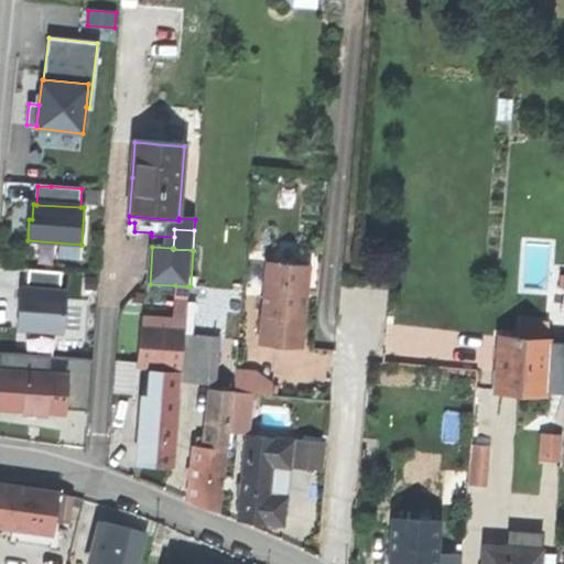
[(294,317),(304,318),(308,268),(269,264),(261,347),(280,348),(292,349),(294,317)]
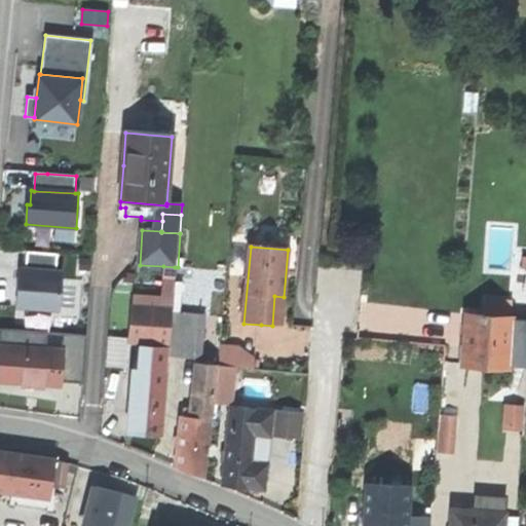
[(28,253),(26,270),(57,272),(59,255),(28,253)]
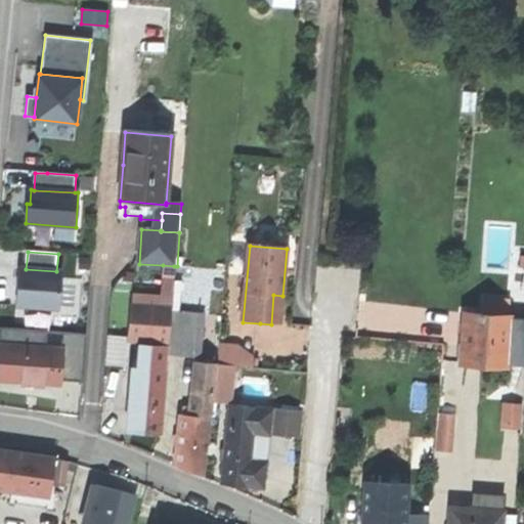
[(163,265),(162,278),(174,279),(174,266),(163,265)]
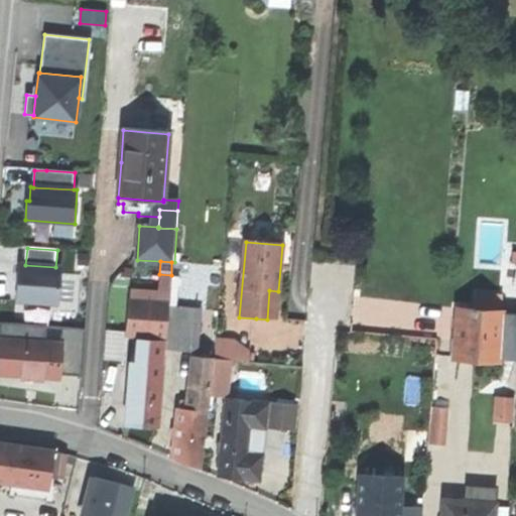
[(55,267),(25,265),(19,265),(16,302),(58,305),(61,268),(55,267)]
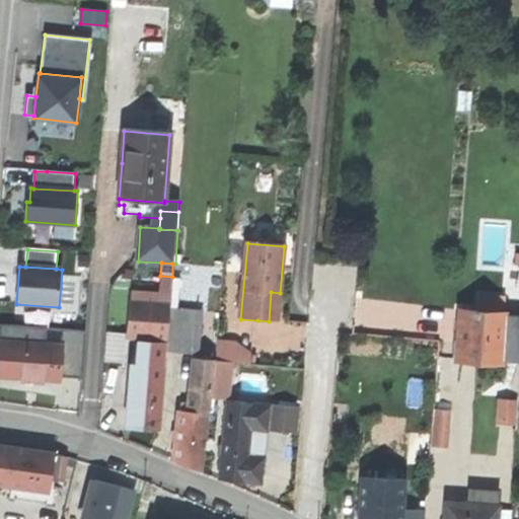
[(131,291),(130,304),(169,307),(172,277),(160,276),(159,293),(131,291)]
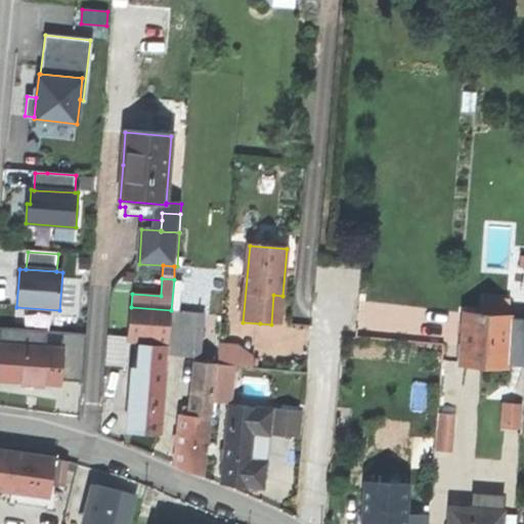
[(280,325),(282,296),(273,295),(271,324),(280,325)]
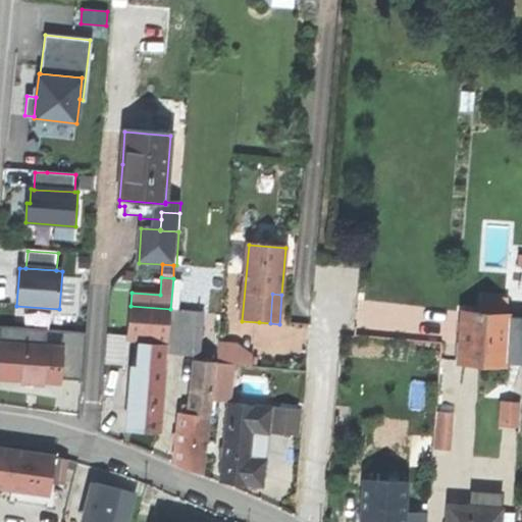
[(482,298),(481,313),(507,315),(508,300),(505,300),(482,298)]
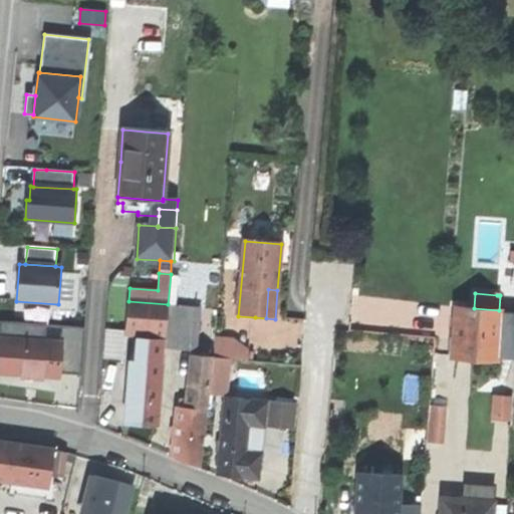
[(146,333),(167,334),(169,307),(170,304),(168,304),(129,301),(125,331),(146,333)]
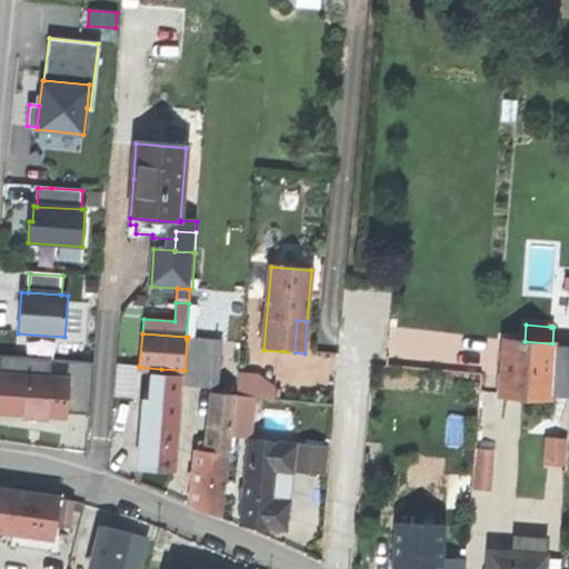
[(185,370),(183,383),(217,386),(221,342),(187,340),(185,370)]
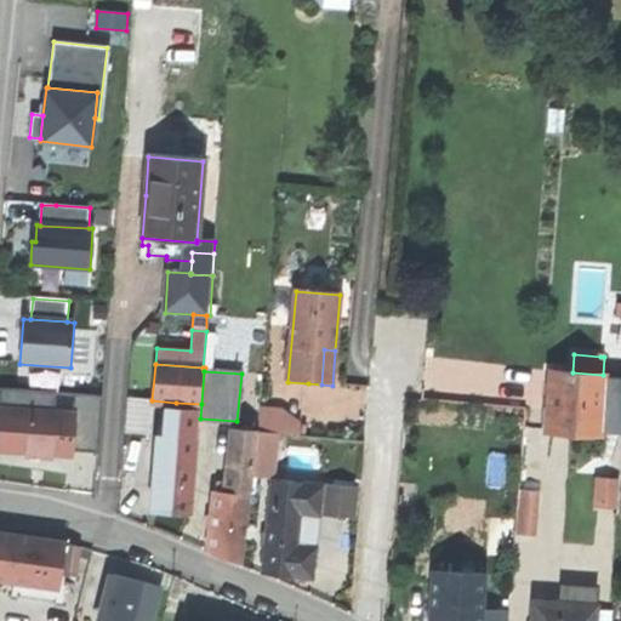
[(604,375),(603,375),(573,372),(550,371),(548,398),(546,431),(600,434),(600,432),(604,379),(604,375)]
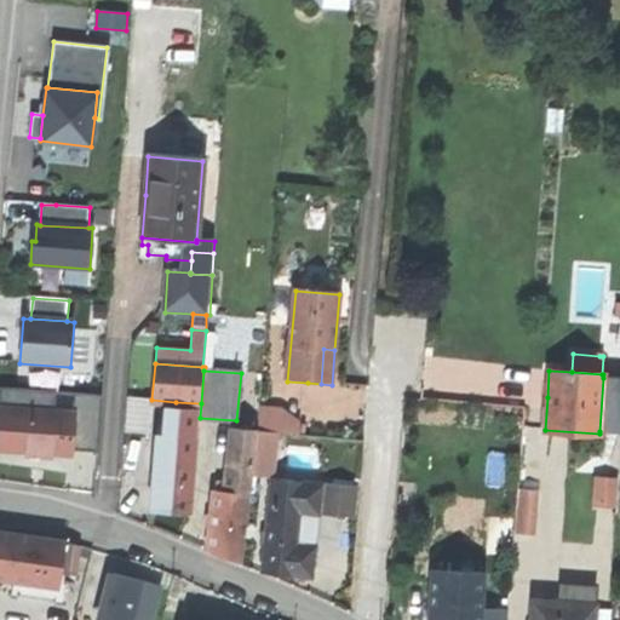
[(619,379),(603,378),(600,431),(619,432),(619,379)]
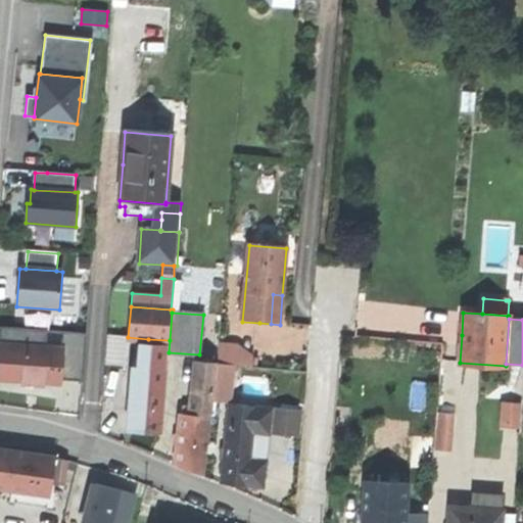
[(61,385),(61,381),(64,348),(62,348),(47,347),(48,332),(1,329),(0,341),(0,374),(22,376),(22,382),(22,385),(31,385),(44,386),(44,384),(61,385)]
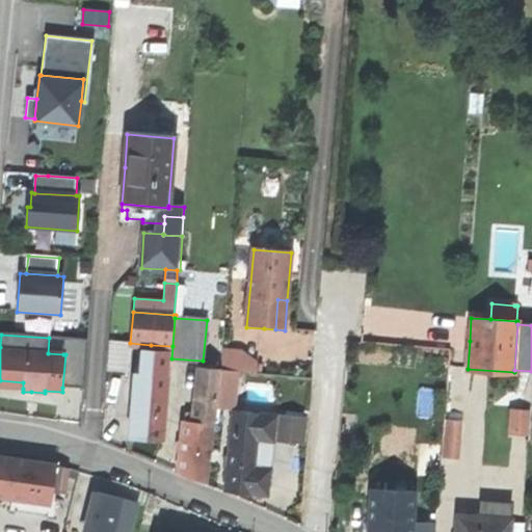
[(64,339),(63,354),(65,354),(62,388),(85,389),(89,341),(64,339)]
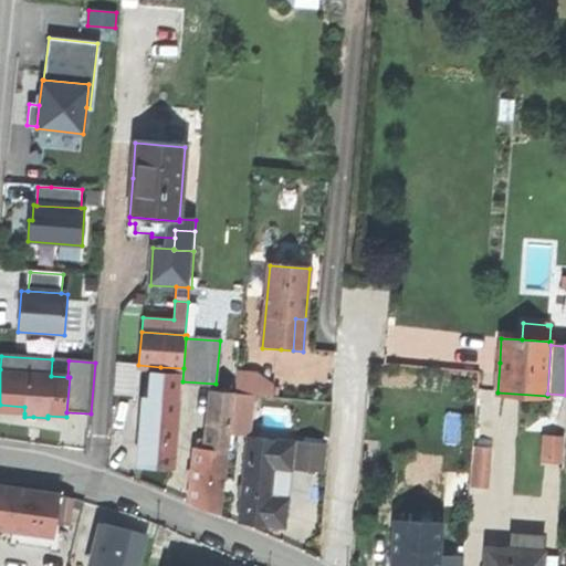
[(180,402),(182,381),(184,368),(160,367),(158,400),(180,402)]
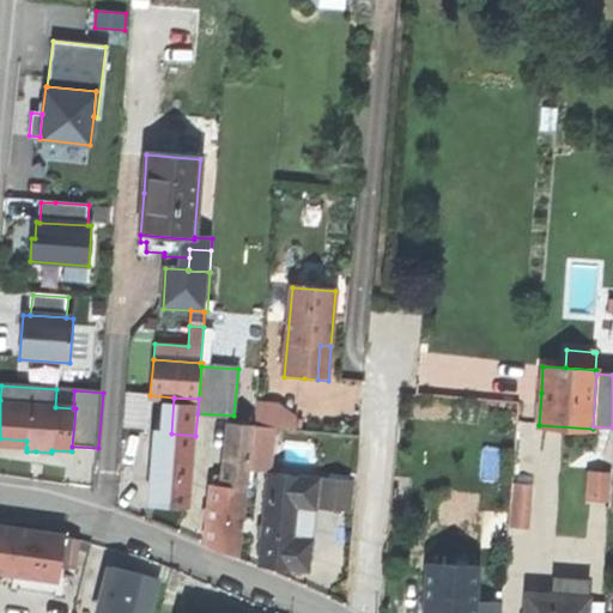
[(297,418),(279,407),(256,405),(254,425),(284,429),(296,430),(297,418)]
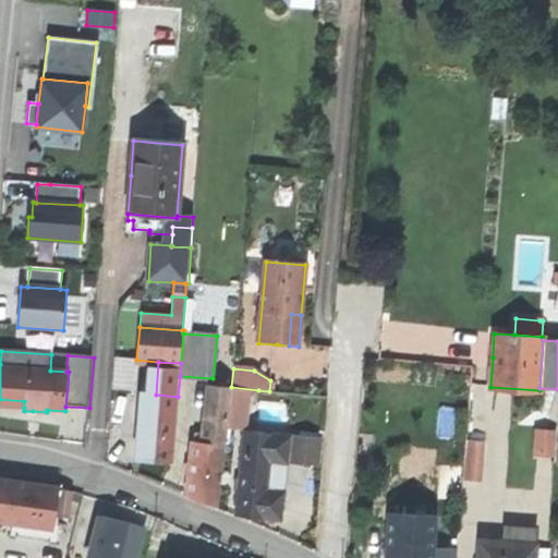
[(227,429),(231,390),(209,388),(204,445),(192,444),(186,497),(203,504),(218,509),(227,429)]
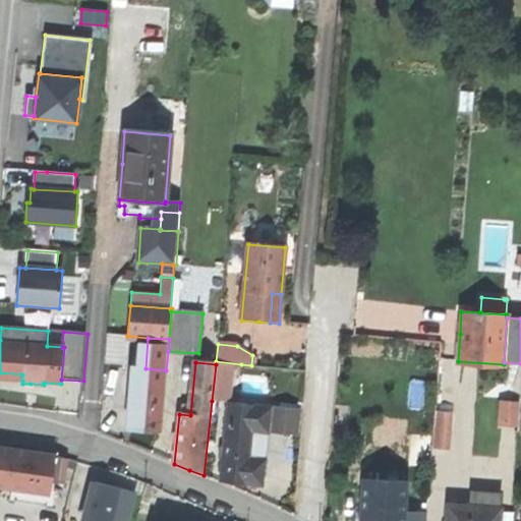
[(216,364),(212,401),(228,403),(232,366),(216,364)]
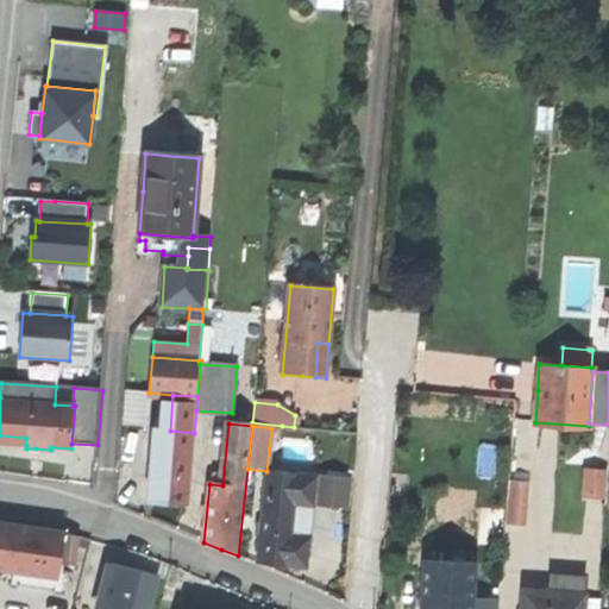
[(176,503),(189,504),(194,433),(170,431),(158,429),(152,503),(176,503)]
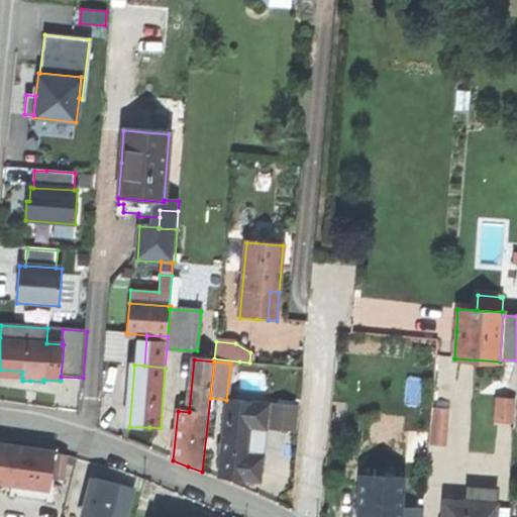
[(22,372),(0,370),(0,376),(22,378),(22,372)]
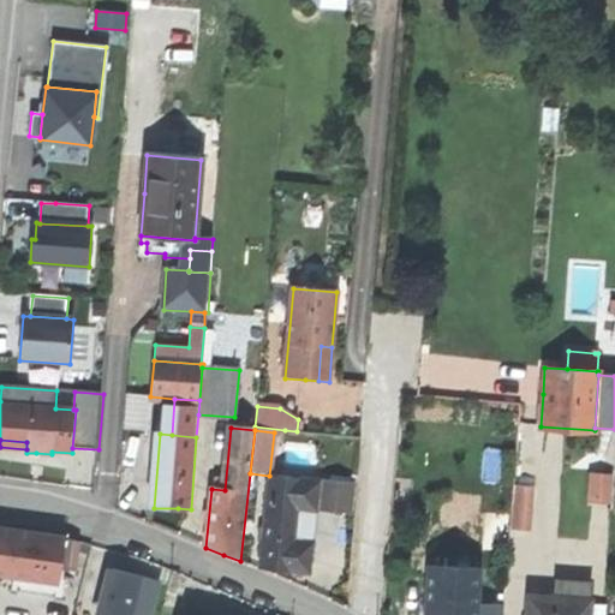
[(590,502),(608,502),(610,476),(591,476),(590,502)]
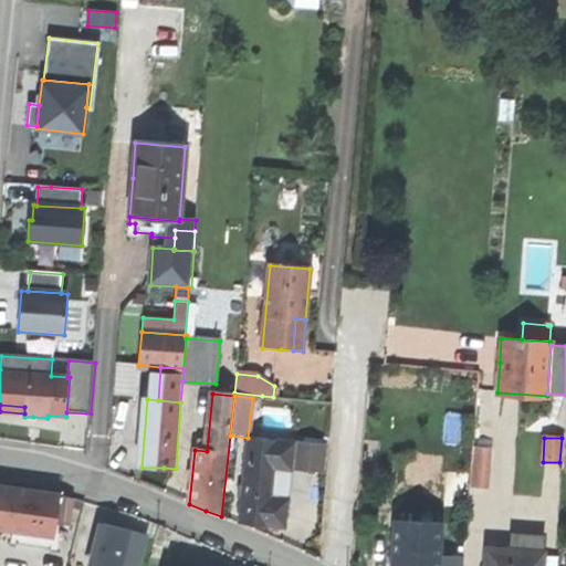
[(293,443),(247,440),(239,525),(265,527),(284,530),(293,443)]
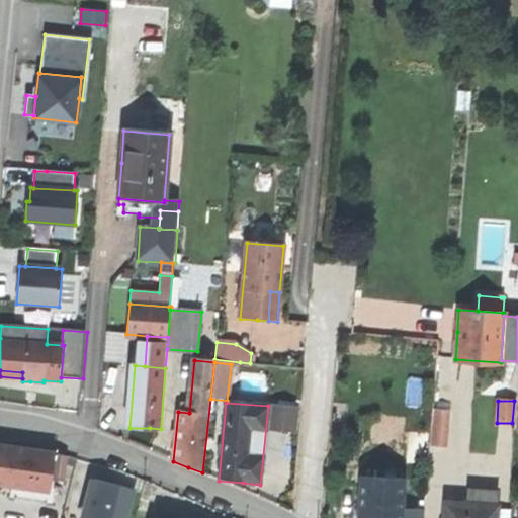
[(296,410),(270,406),(268,431),(294,434),(296,410)]
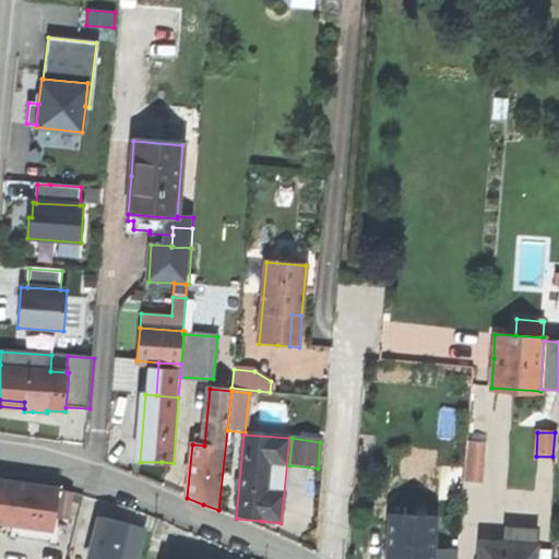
[(468,442),(465,479),(482,480),(485,442),(468,442)]
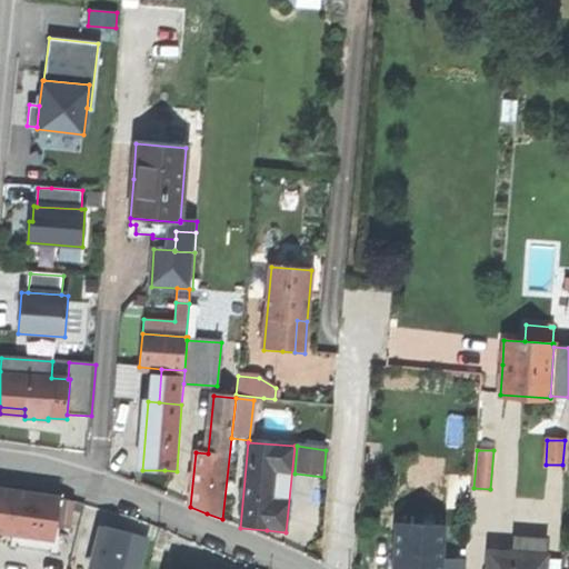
[(0,532),(3,533),(52,540),(55,525),(58,506),(59,498),(59,497),(0,487),(0,532)]
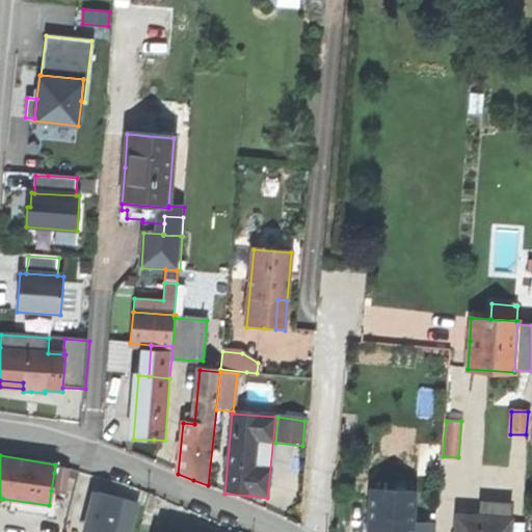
[(67,468),(55,466),(54,473),(65,475),(67,468)]
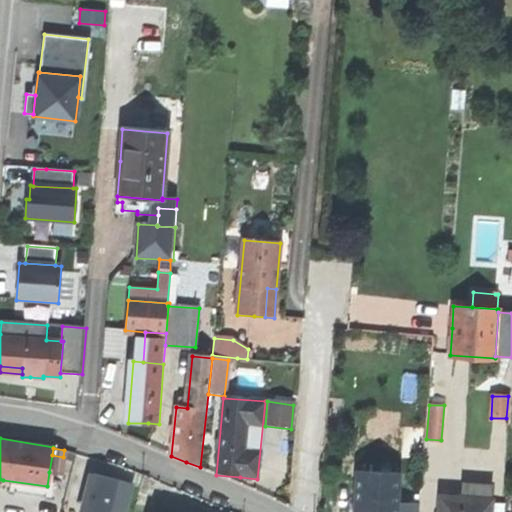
[(52,455),(49,472),(60,474),(63,457),(52,455)]
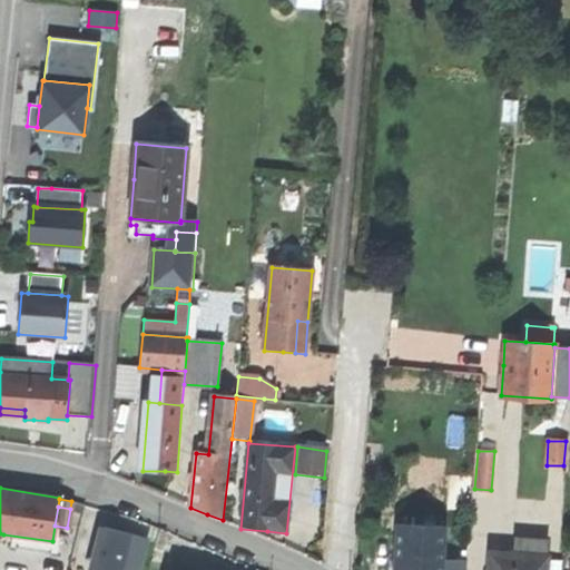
[(441,569),(442,558),(443,528),(403,527),(400,569),(441,569)]
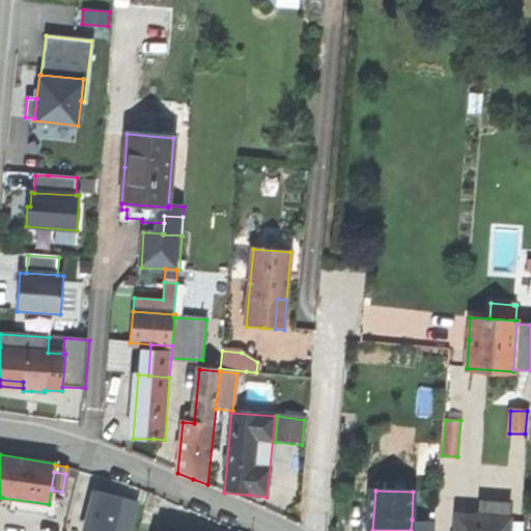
[(113,530),(122,499),(98,493),(92,513),(87,530),(113,530)]
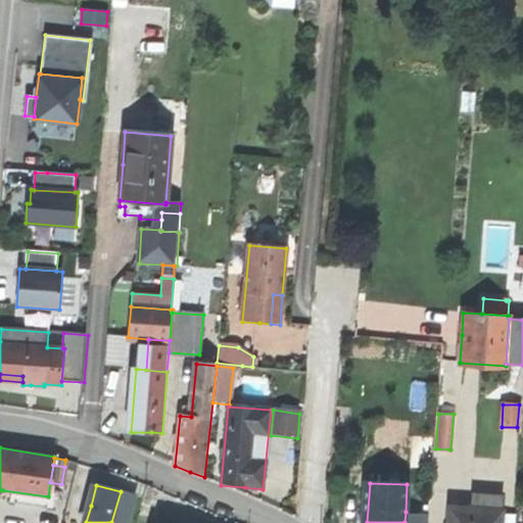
[(121,491),(111,522),(128,522),(136,493),(122,490),(121,491)]
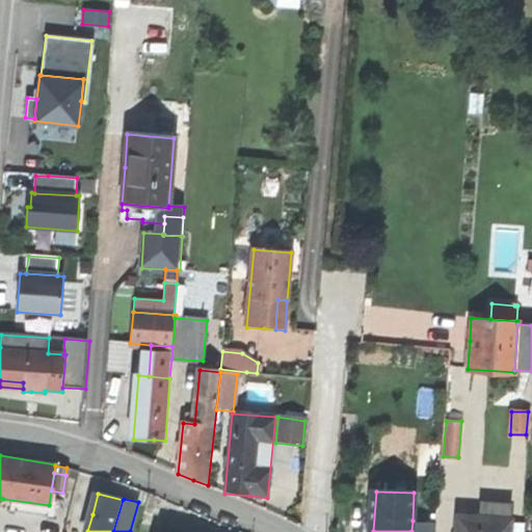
[(487,502),(486,520),(509,522),(511,504),(487,502)]
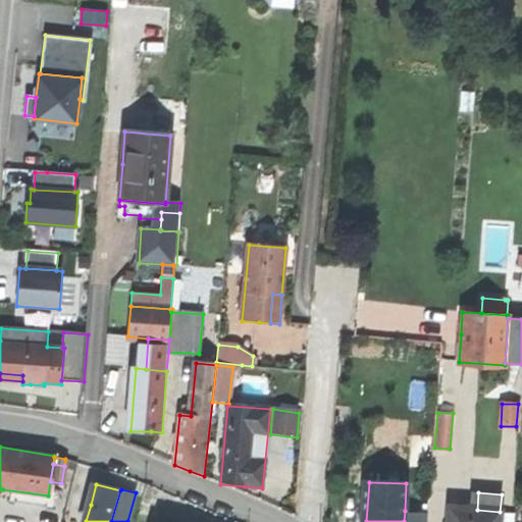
[(499,521),(500,512),(477,510),(450,507),(448,521),(499,521)]
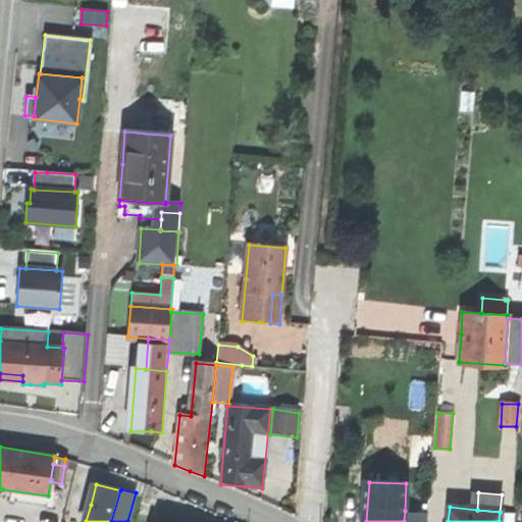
[(425,521),(426,512),(405,511),(404,521),(425,521)]
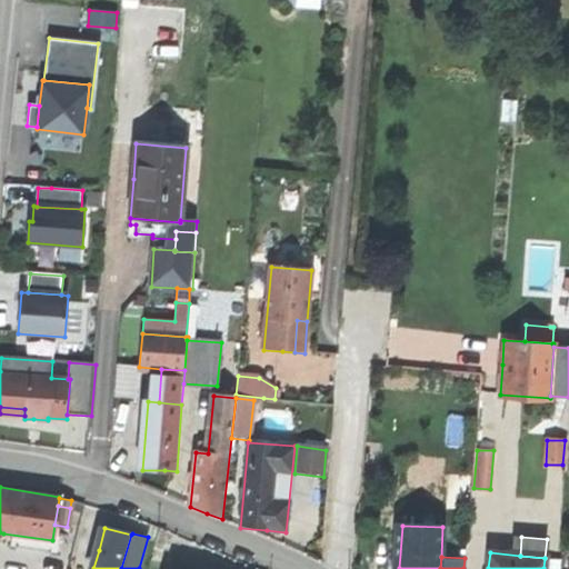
[(559,568),(560,559),(545,558),(543,568),(559,568)]
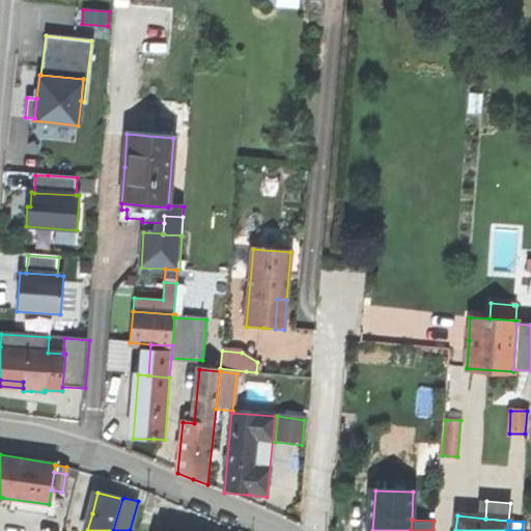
All buildings are outlined.
